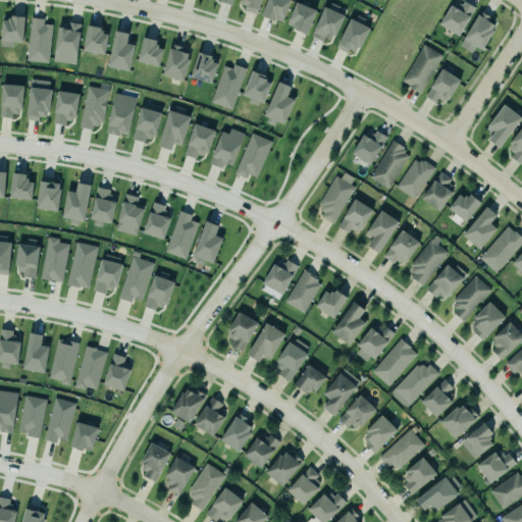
[(241,0),(241,1),(247,3),(244,10),(254,13),(258,0),(241,0)]
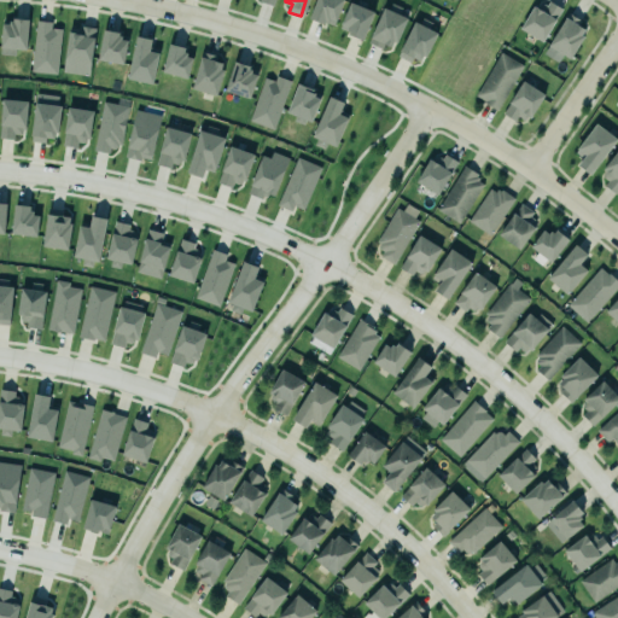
[(313,0),(340,0),(331,24),(322,22),(321,23),(307,17),(313,0)]
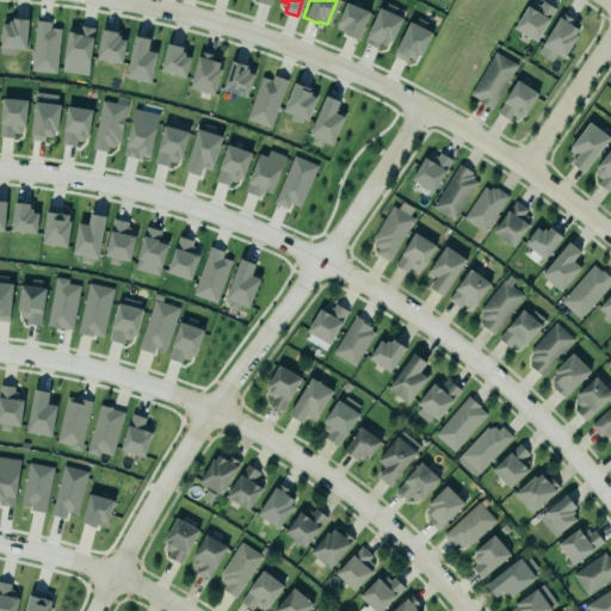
[(530,0),(516,31),(538,42),(553,8),(534,0),(530,0)]
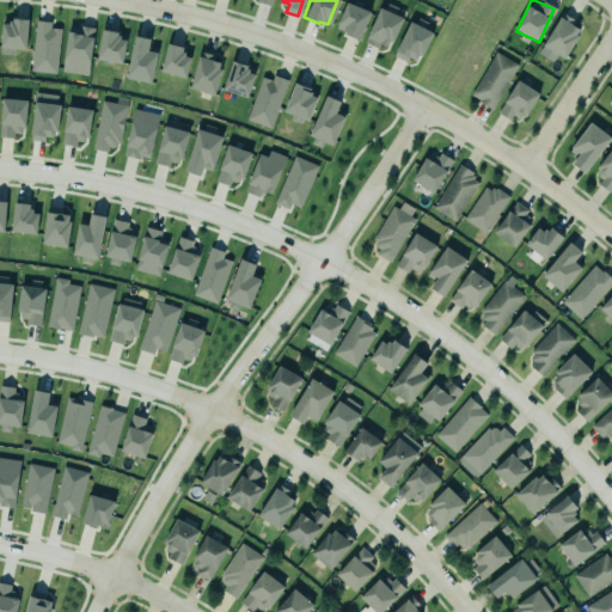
[(360,40),(371,12),(346,2),(335,30),(360,40)]
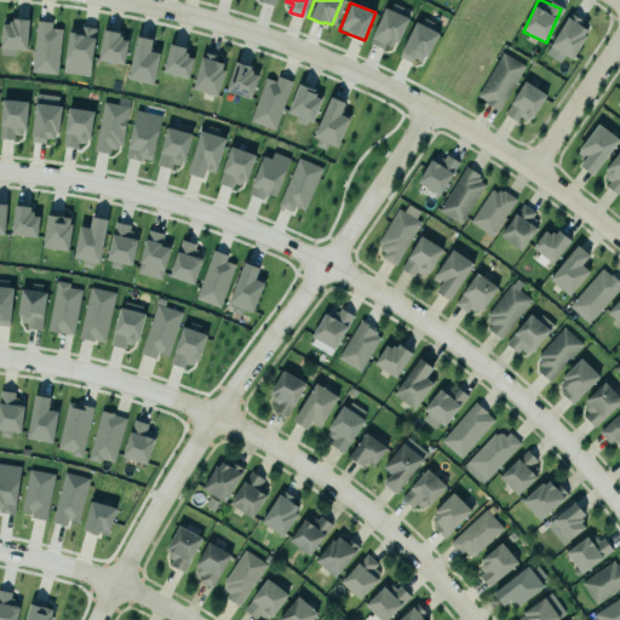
[(385,3),(367,42),(380,49),(384,40),(394,44),(408,13),(385,3)]
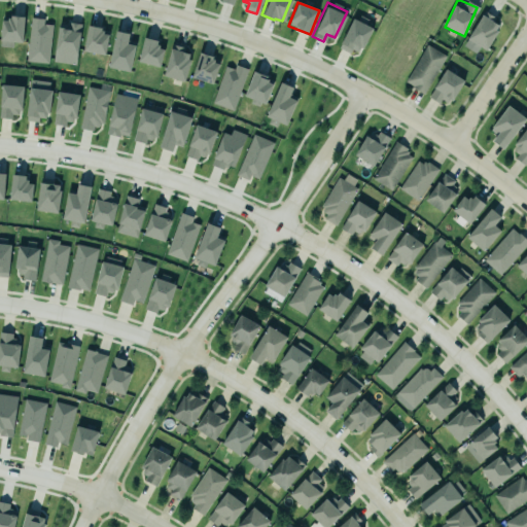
[(1,18),(0,37),(22,38),(23,11),(10,11),(10,14),(7,14),(7,18),(1,18)]
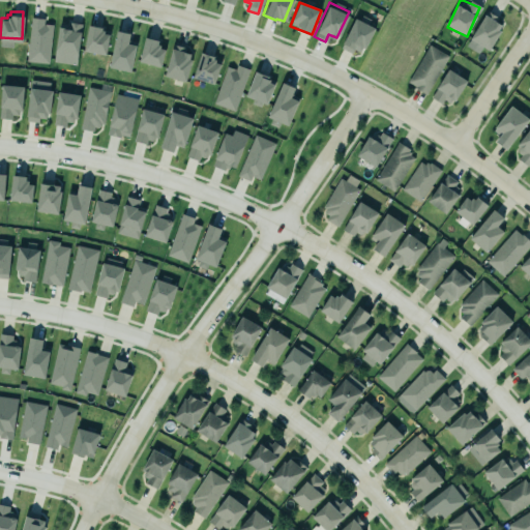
[(470,39),(489,51),(504,24),(484,12),(470,39)]
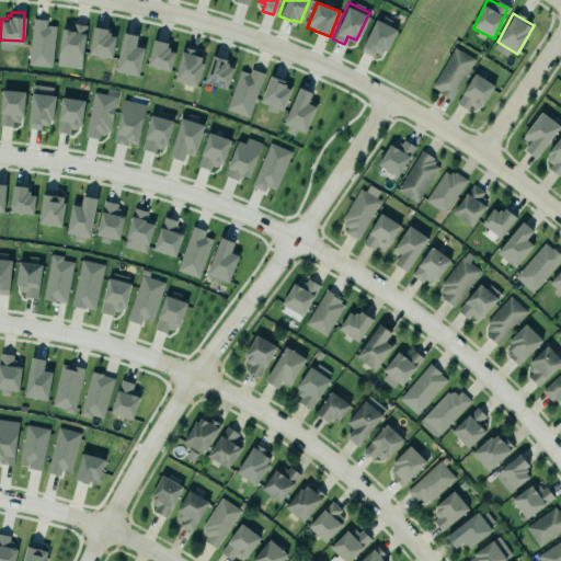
[(32,16),(27,64),(50,66),(55,25),(45,24),(46,18),(32,16)]
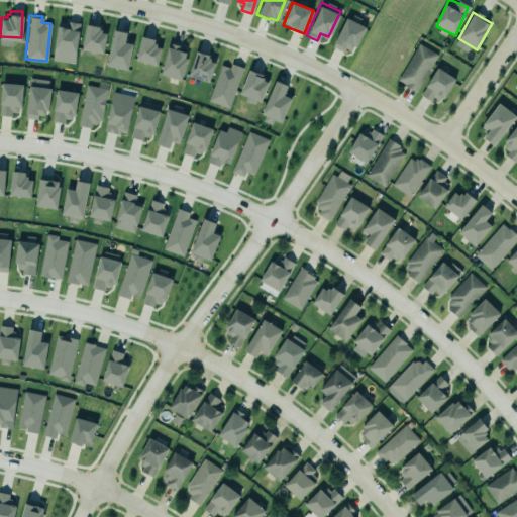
[(353,55),(365,26),(344,18),(333,46),(353,55)]
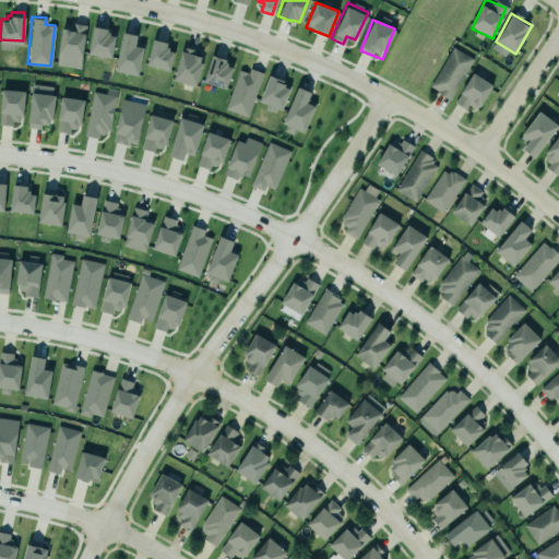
[(57,67),(81,69),(85,26),(62,24),(57,67)]
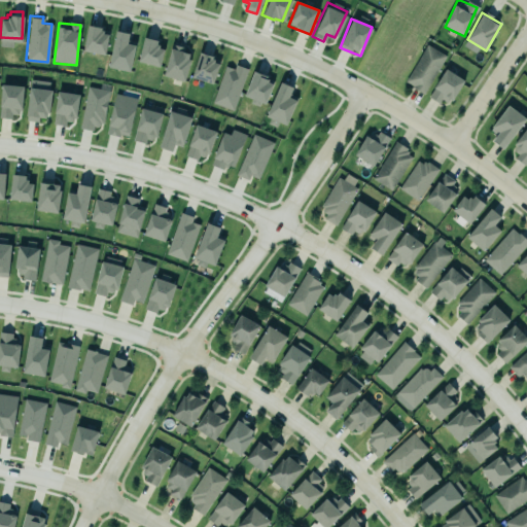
[(102,28),(88,26),(82,50),(104,56),(108,35),(101,33),(102,28)]
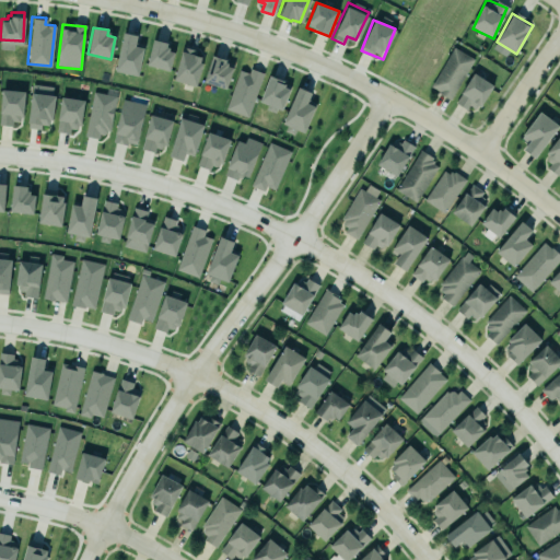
[(123,28),(114,69),(138,74),(144,45),(135,43),(137,31),(131,27),(123,28)]
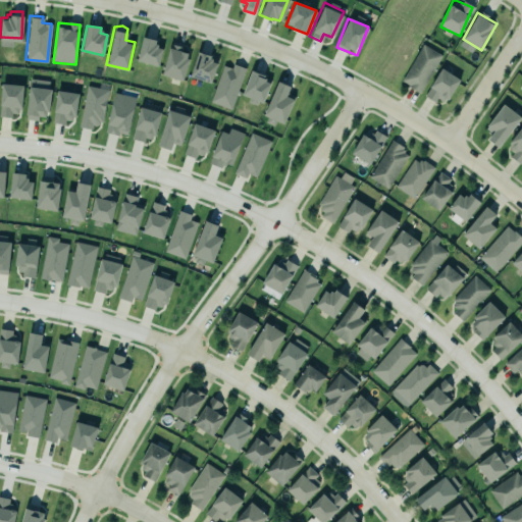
[(157,41),(143,37),(137,61),(158,66),(162,49),(155,47),(157,41)]
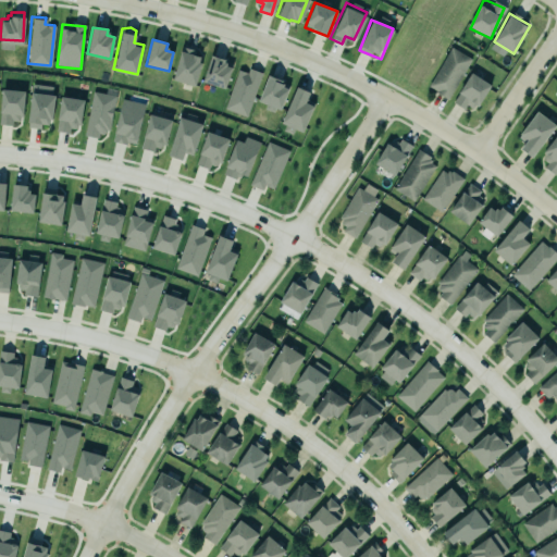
[(446,99),(469,59),(449,47),(426,86),(434,90),(434,91),(446,99)]
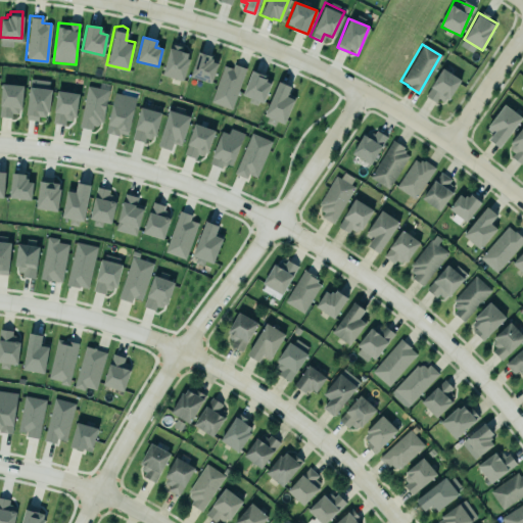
[(191,50),(171,45),(162,76),(183,81),(191,50)]
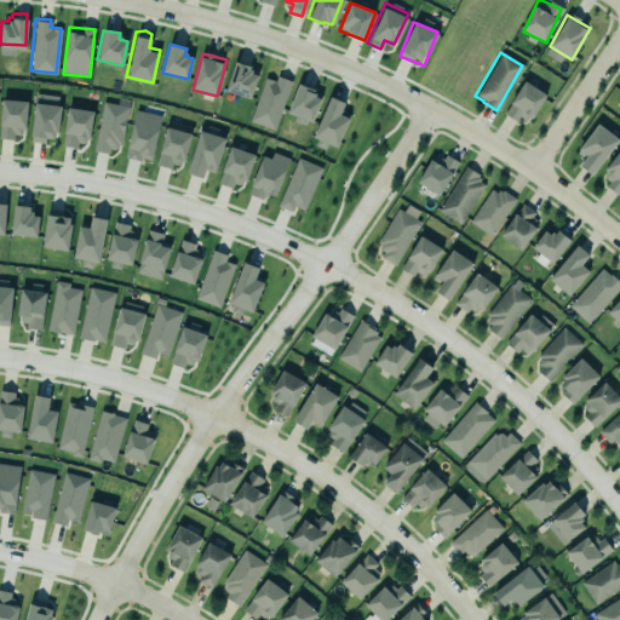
[(234,56),(224,90),(251,97),(258,73),(252,72),(253,65),(245,63),(245,59),(234,56)]
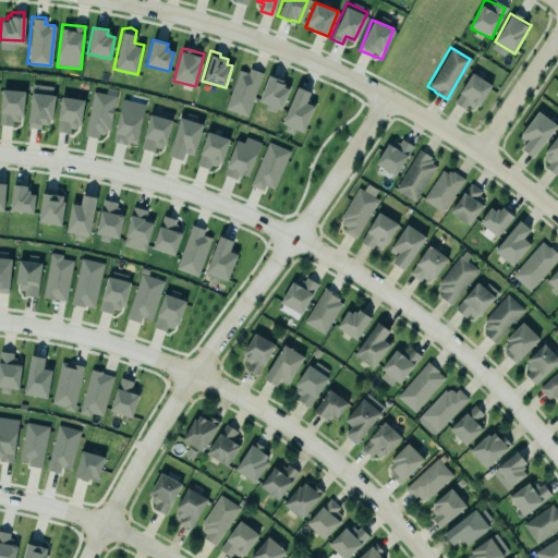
[(261,75),(239,68),(225,109),(247,117),(261,75)]
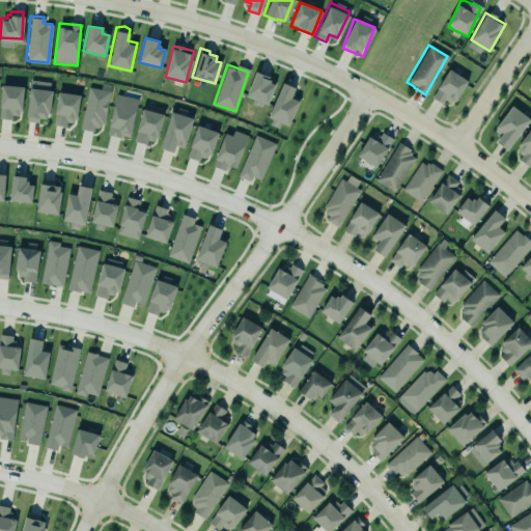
[(434,100),(444,104),(446,100),(456,104),(468,79),(446,70),(434,100)]
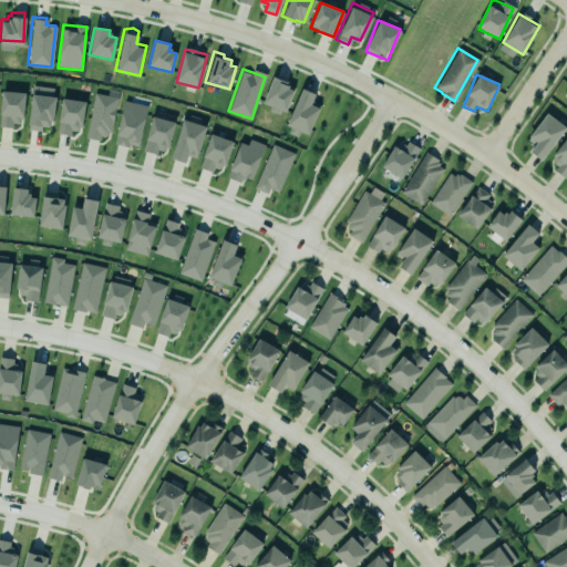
[(263,105),(285,113),(295,86),(271,79),(263,105)]
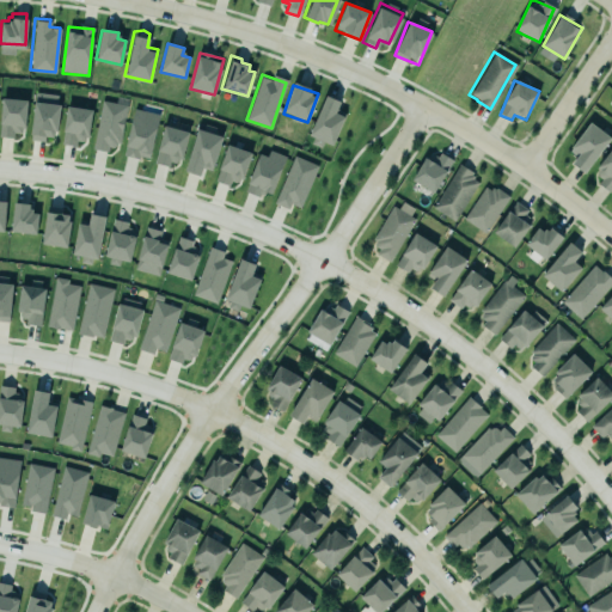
[(29,139),(43,141),(43,136),(51,138),(51,130),(55,132),(59,105),(55,104),(56,95),(35,91),(28,134),(30,134),(29,139)]
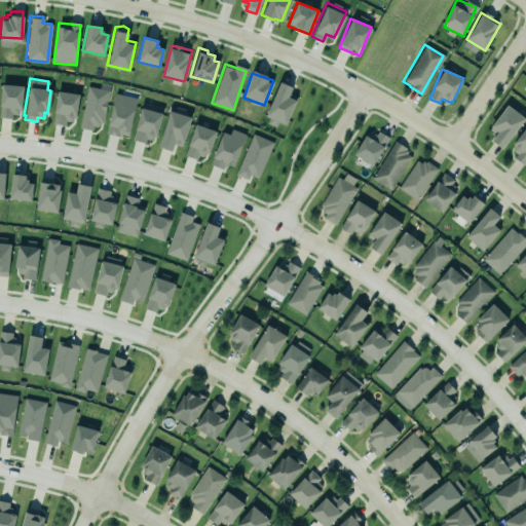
[(266,117),(287,125),(296,100),(289,98),(293,87),(278,82),(266,117)]
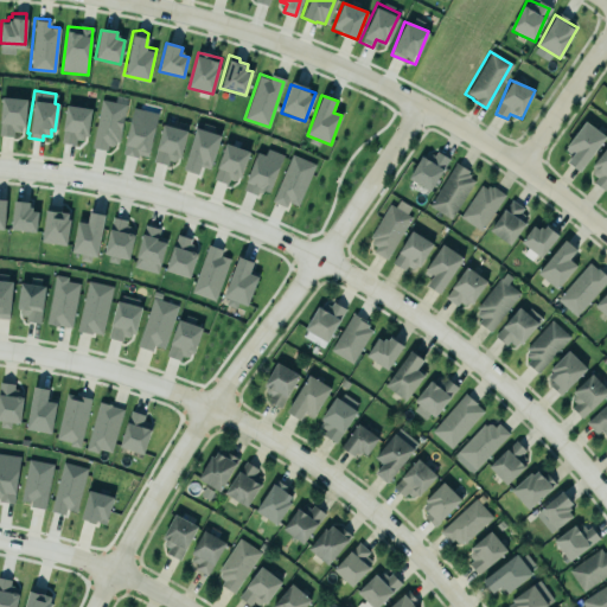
[(0,96),(25,98),(24,126),(19,126),(19,132),(12,131),(11,136),(0,135),(0,96)]
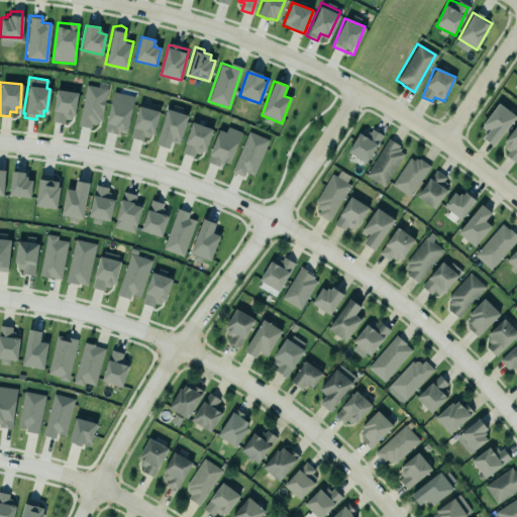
[(85,84),(106,88),(100,121),(96,120),(95,124),(90,123),(89,125),(78,123),(85,84)]
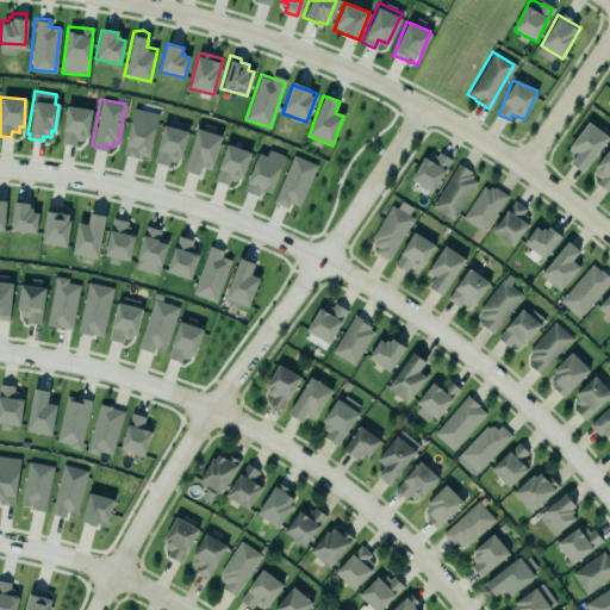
[(60,143),(74,145),(75,141),(80,141),(82,139),(82,136),(86,137),(91,110),(66,105),(60,143)]
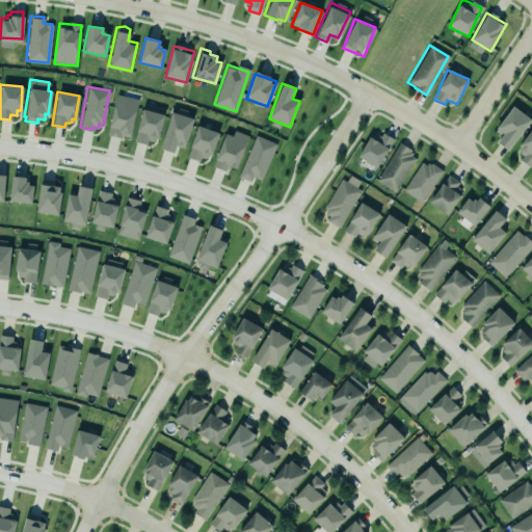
[(115,92),(106,133),(123,137),(123,134),(130,136),(138,98),(115,92)]
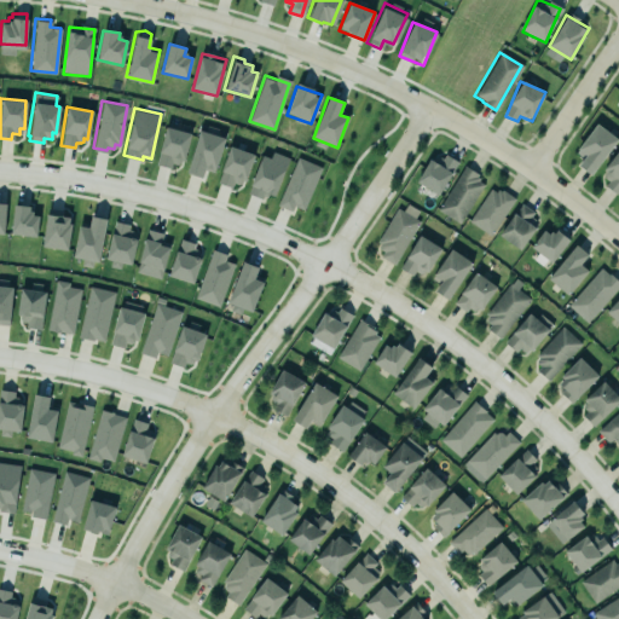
[(615,139),(589,174),(576,165),(583,156),(580,154),(578,156),(573,152),(595,123),(615,139)]
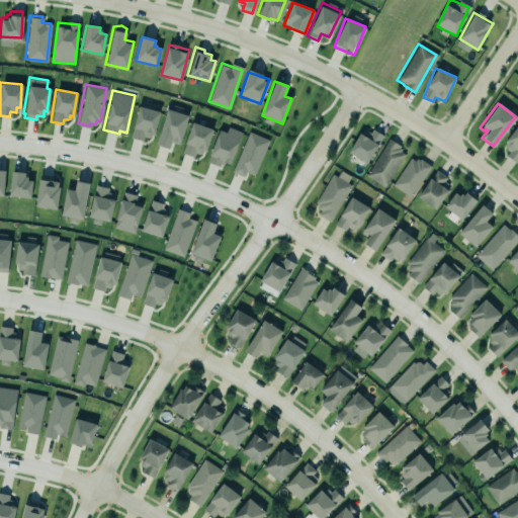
[(132,137),(152,142),(159,112),(139,106),(132,137)]
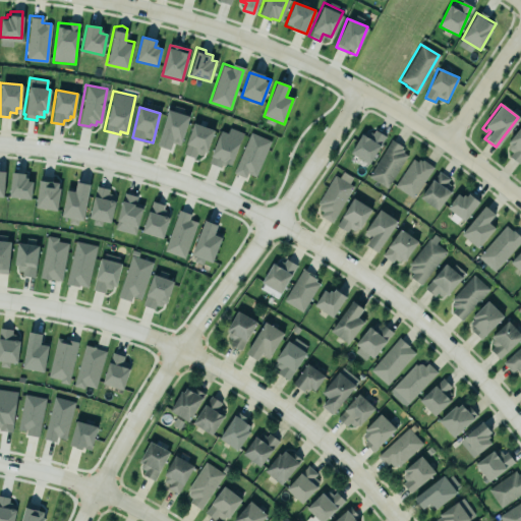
[(172,143),(181,146),(189,116),(168,110),(157,146),(170,150),(172,143)]
